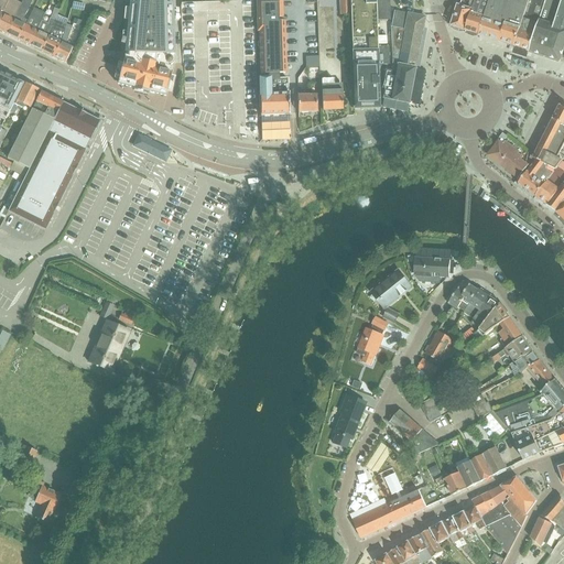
[(8,0),(4,8),(0,15),(0,31),(6,34),(20,6),(9,0),(8,0)]
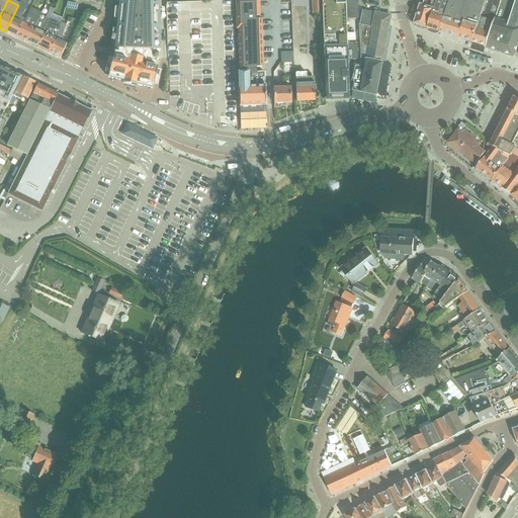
[(20,0),(18,5),(5,31),(16,36),(25,19),(19,16),(20,14),(21,15),(28,0),(20,0)]
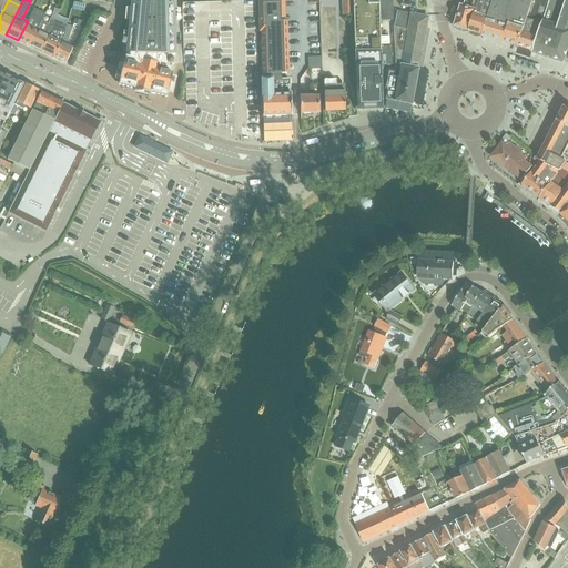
[(125,57),(119,85),(166,97),(173,69),(168,68),(169,67),(172,66),(173,64),(174,63),(174,62),(174,61),(174,60),(173,59),(172,58),(171,57),(170,57),(170,56),(174,56),(172,0),(131,0),(127,53),(129,53),(129,58),(125,57)]
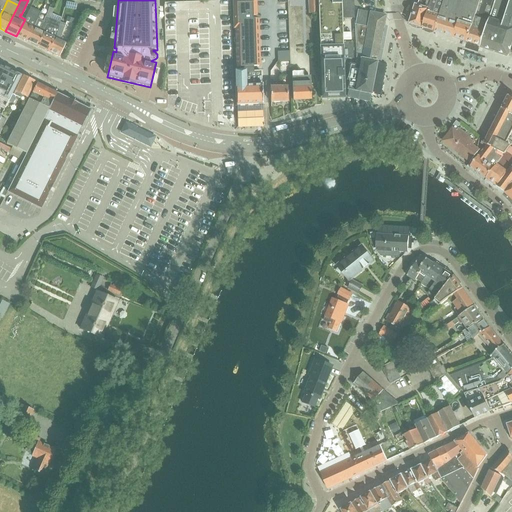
[(307,0),(309,14),(318,13),(317,0),(307,0)]
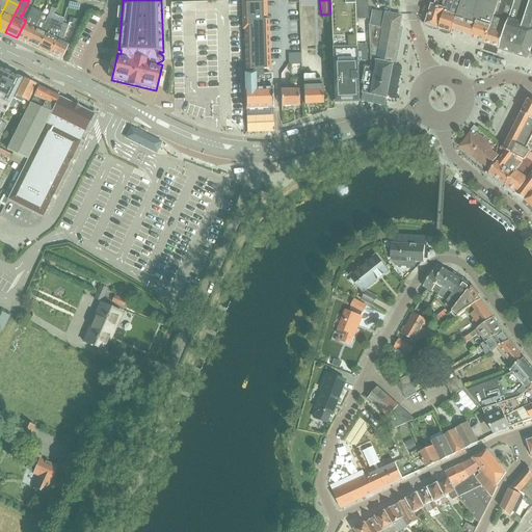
[(333,49),(356,48),(356,45),(356,43),(356,34),(354,0),(329,0),(330,14),(333,49)]
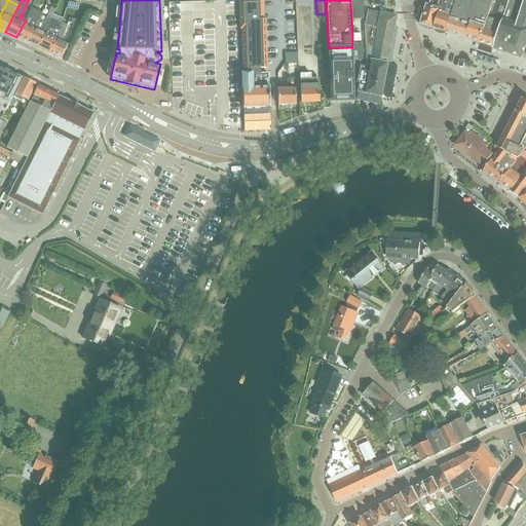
[(350,0),(351,20),(364,19),(363,0),(350,0)]
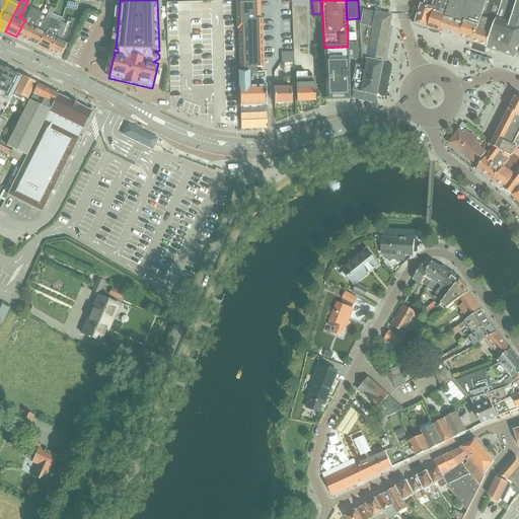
[(424,0),(423,5),(421,4),(414,24),(428,28),(436,1),(436,0),(424,0)]
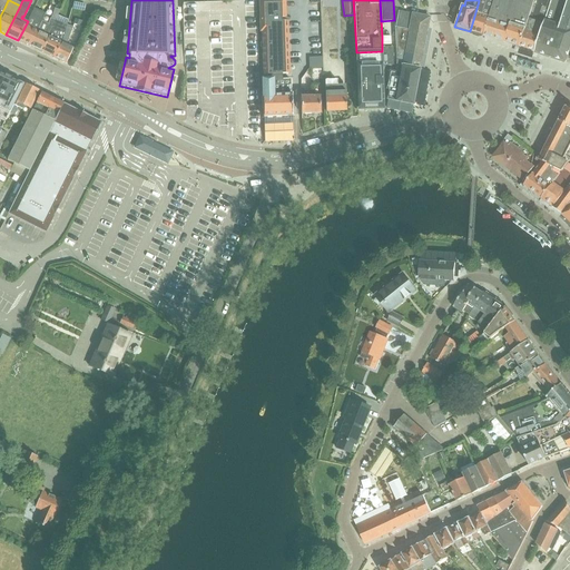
[(479,0),(479,1),(470,31),(475,33),(483,36),(488,19),(493,0),(479,0)]
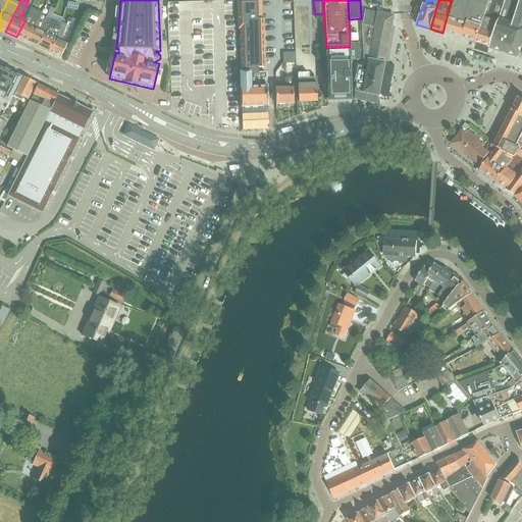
[(452,0),(447,17),(442,33),(462,39),(474,0),(452,0)]
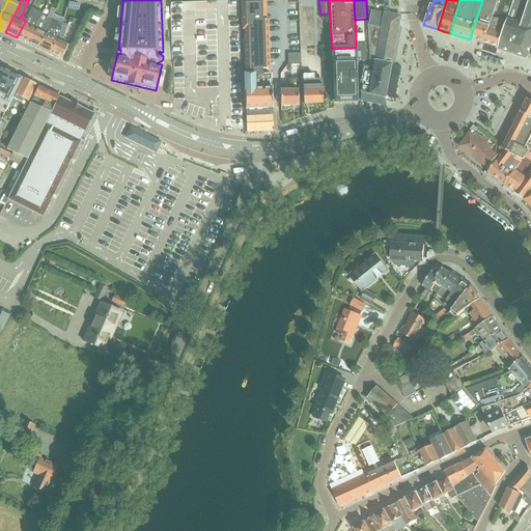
[(497,0),(482,0),(470,39),(483,44),(493,17),(497,0)]
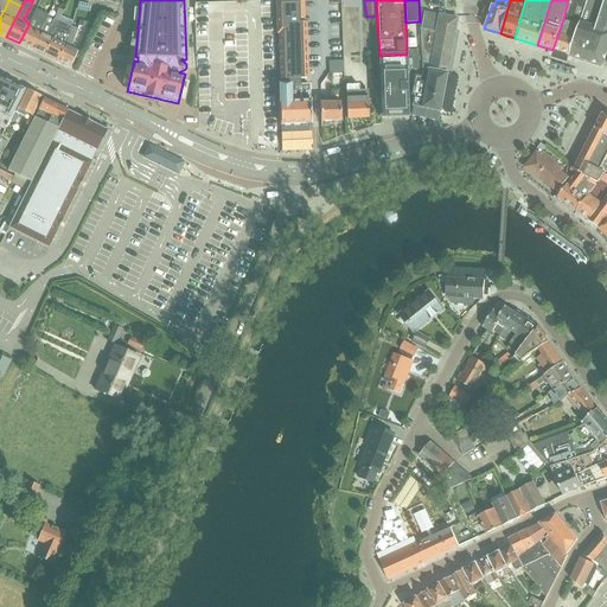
[(568,0),(563,19),(553,50),(569,55),(579,25),(586,0),(568,0)]
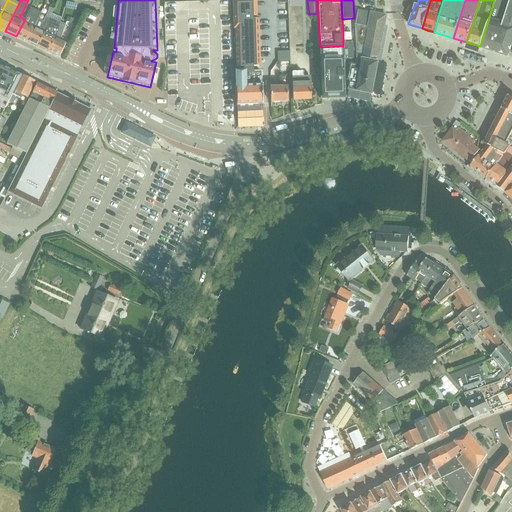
[(511,0),(494,0),(488,21),(480,46),(508,55),(511,44),(511,0)]
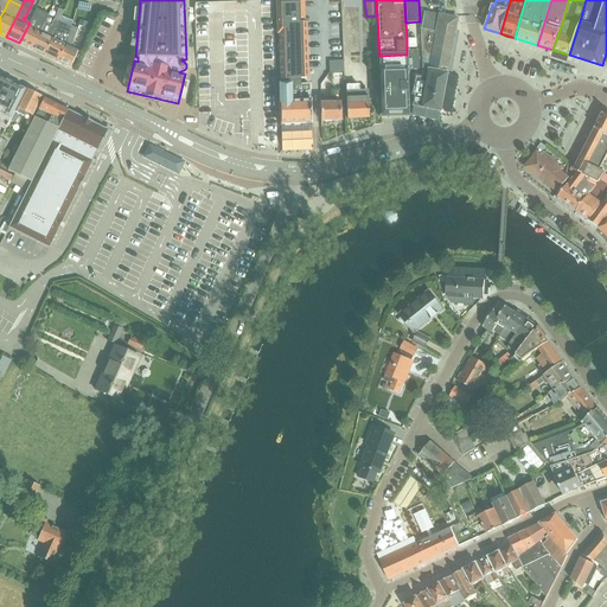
[(302,1),(278,1),(278,33),(280,33),(282,87),(282,98),(282,101),(280,101),(280,102),(281,125),(311,125),(311,123),(310,100),(308,85),(300,85),(300,78),(307,78),(305,24),(299,23),(299,20),(302,20),(302,1)]
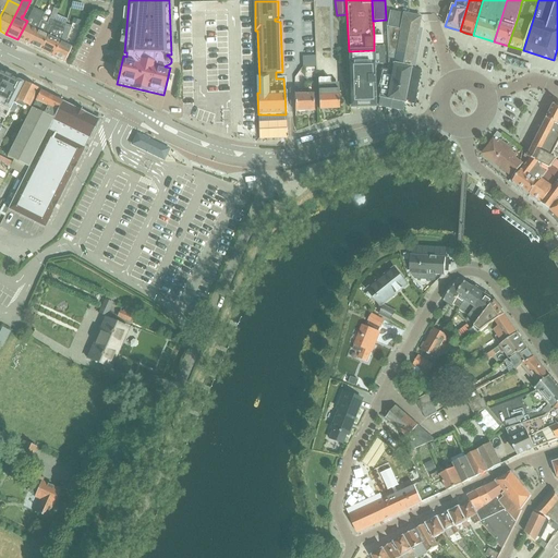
[(27,21),(17,39),(29,45),(36,31),(40,21),(45,13),(33,8),(27,21)]
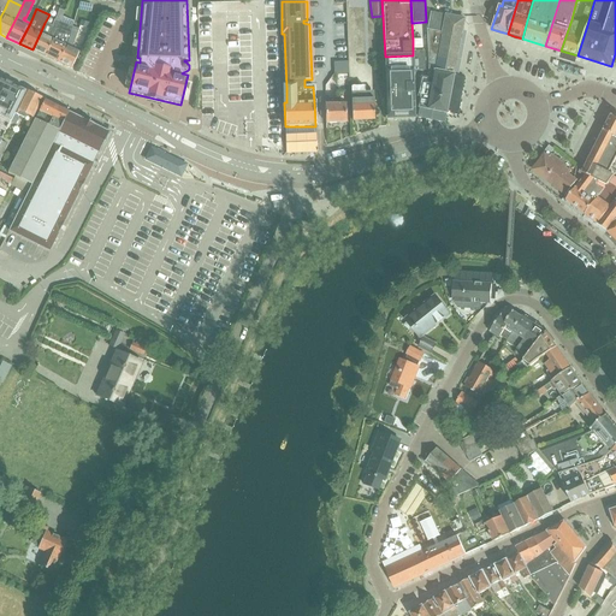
[(45,23),(40,34),(33,49),(45,55),(54,37),(59,23),(64,11),(59,9),(54,21),(52,27),(45,23)]
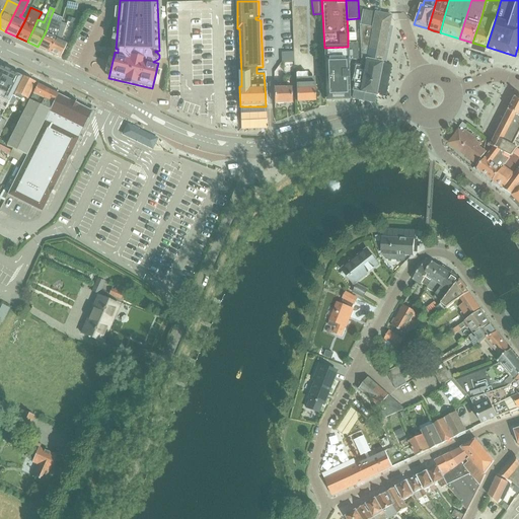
[(350,98),(350,99),(373,104),(375,95),(381,63),(384,49),(390,16),(380,14),(362,10),(359,25),(360,44),(360,59),(365,60),(365,61),(362,60),(360,66),(354,64),(351,81),(353,82),(352,90),(350,98)]
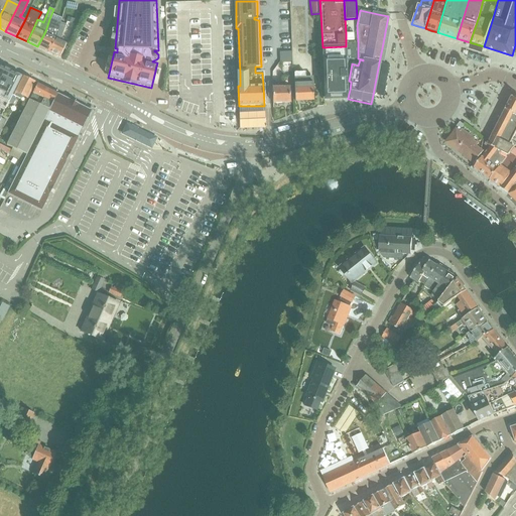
[(57,34),(56,34),(60,23),(49,19),(45,31),(37,46),(48,52),(57,34)]
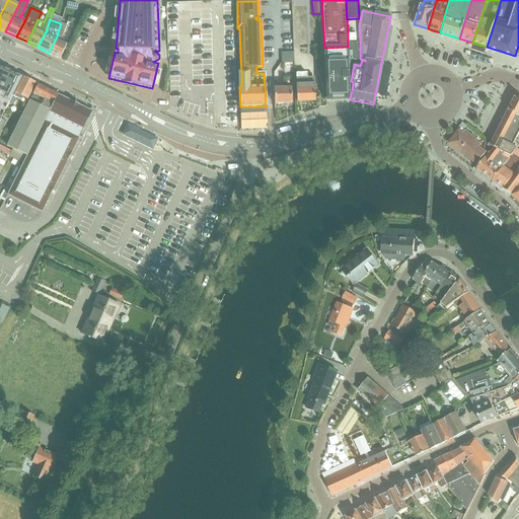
[(58,34),(49,53),(60,58),(67,44),(60,41),(66,25),(61,23),(57,34),(58,34)]
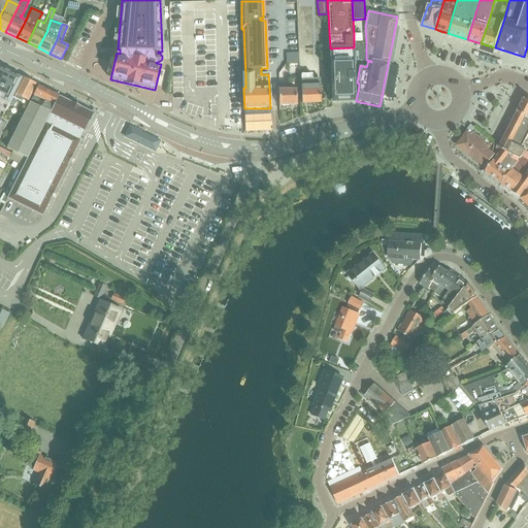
[(71,40),(61,61),(71,67),(83,45),(71,40)]
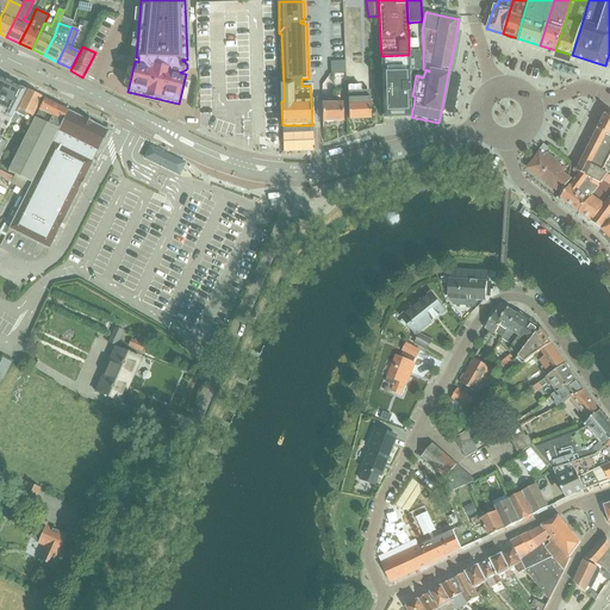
[(421,50),(409,51),(409,55),(409,68),(411,68),(412,70),(421,70),(421,50)]
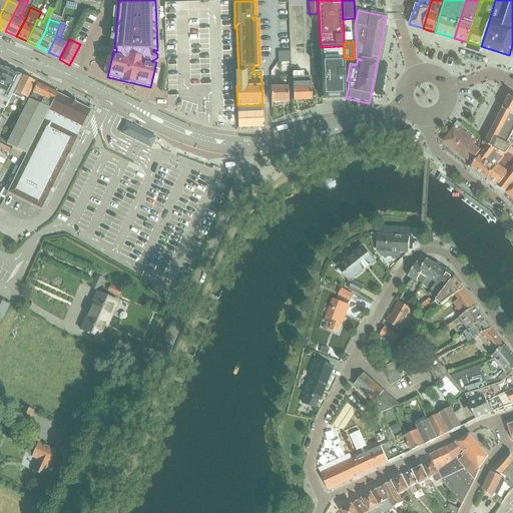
[(344,46),(321,47),(322,98),(345,97),(344,57),(344,46)]
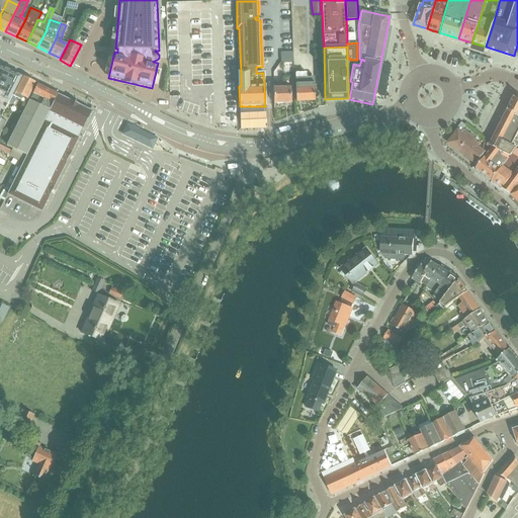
[(461,55),(462,47),(452,47),(452,55),(461,55)]
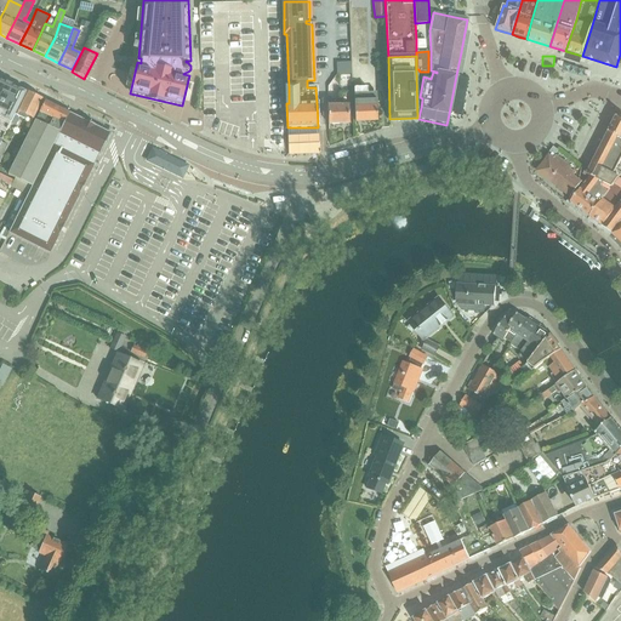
[(351,62),(337,63),(337,74),(351,74),(351,62)]
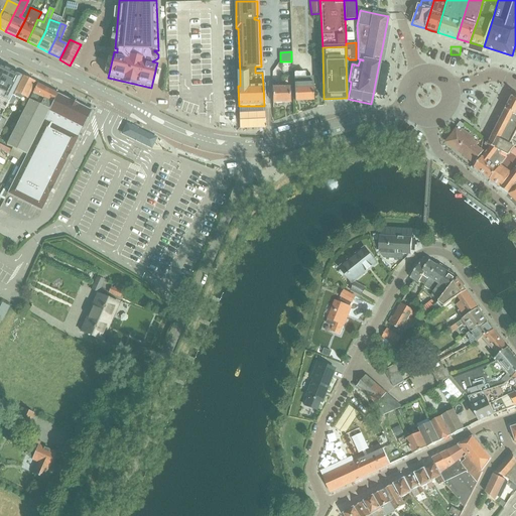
[(204,57),(196,56),(196,65),(204,65),(204,57)]
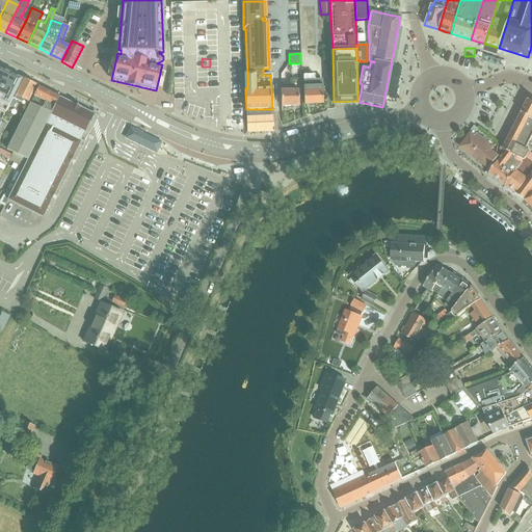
[(166,59),(166,68),(175,68),(175,59),(166,59)]
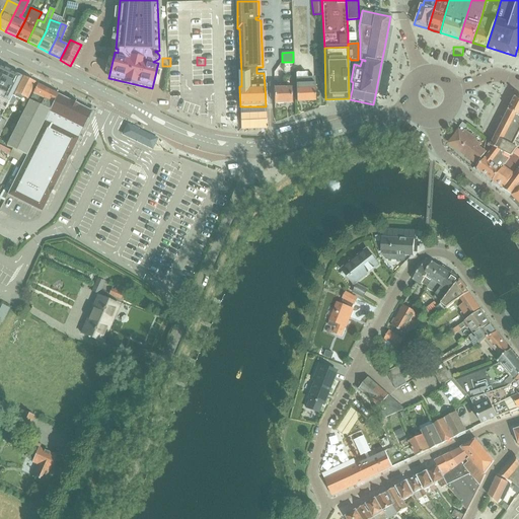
[(0,106),(5,109),(8,102),(21,77),(8,70),(8,72),(5,71),(6,69),(0,66),(0,106)]
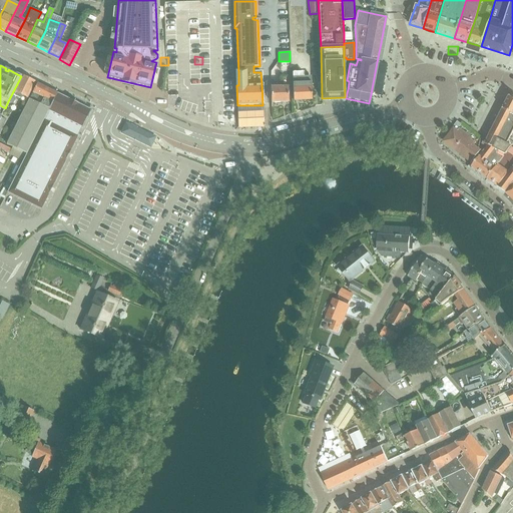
[(203,79),(201,68),(193,69),(195,80),(203,79)]
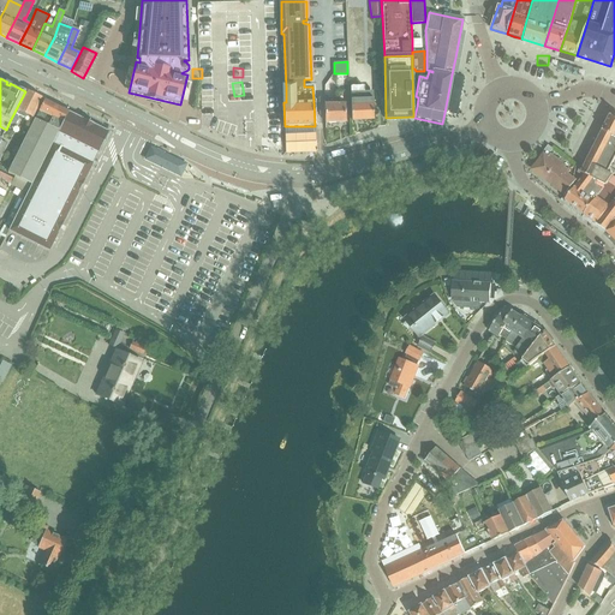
[(351,99),(351,120),(374,119),(372,91),(364,91),(364,87),(350,87),(351,99)]
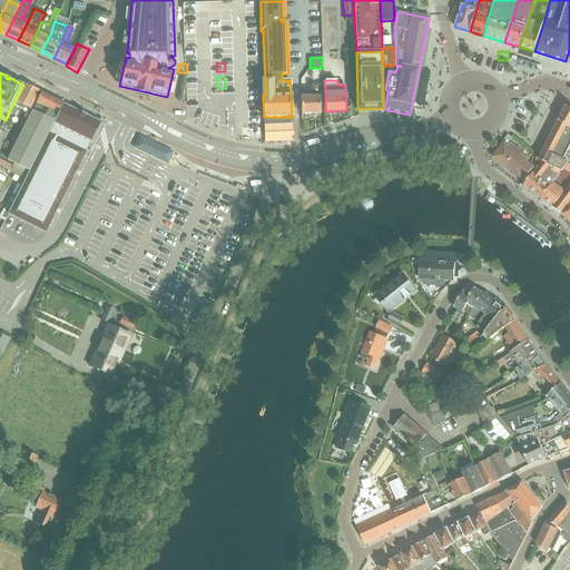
[(23,85),(9,112),(13,115),(17,110),(15,109),(16,107),(22,109),(25,106),(30,109),(39,91),(23,85)]
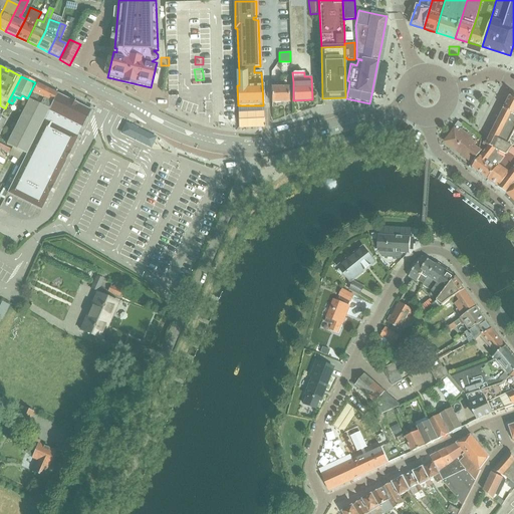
[(56,93),(48,89),(37,83),(32,92),(43,97),(40,103),(29,98),(6,145),(25,155),(26,153),(38,130),(48,109),(56,93)]
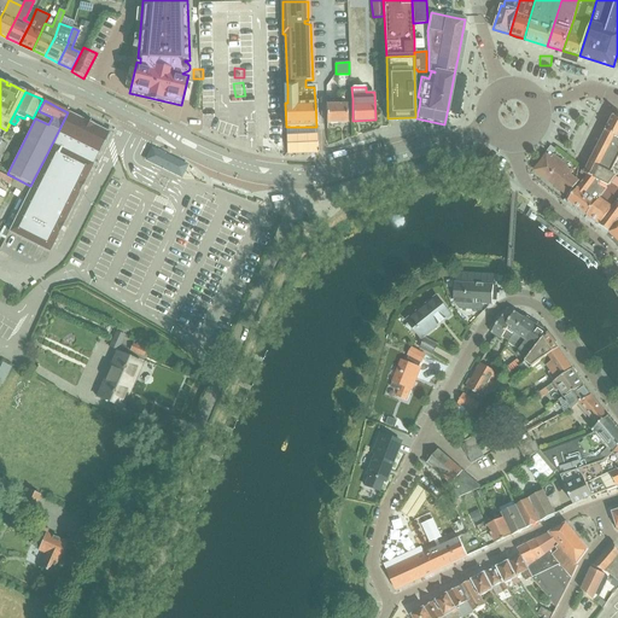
[(326,124),(347,123),(345,104),(337,104),(337,101),(325,103),(326,124)]
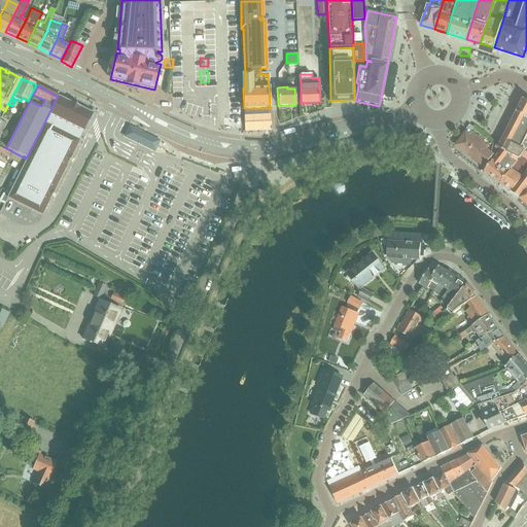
[(28,156),(7,198),(19,203),(19,204),(20,204),(30,209),(31,210),(42,215),(49,200),(49,201),(56,189),(55,189),(59,182),(59,181),(62,175),(68,164),(71,157),(77,146),(76,146),(79,140),(80,140),(80,139),(84,131),(93,113),(88,110),(86,110),(81,107),(70,101),(70,102),(65,99),(64,98),(64,99),(58,96),(49,112),(28,156)]
